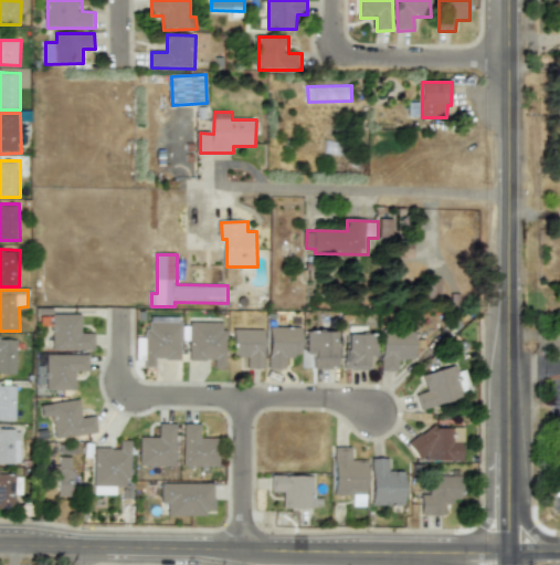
[(54,352),(96,351),(96,334),(82,334),(82,315),(53,315),(54,352)]
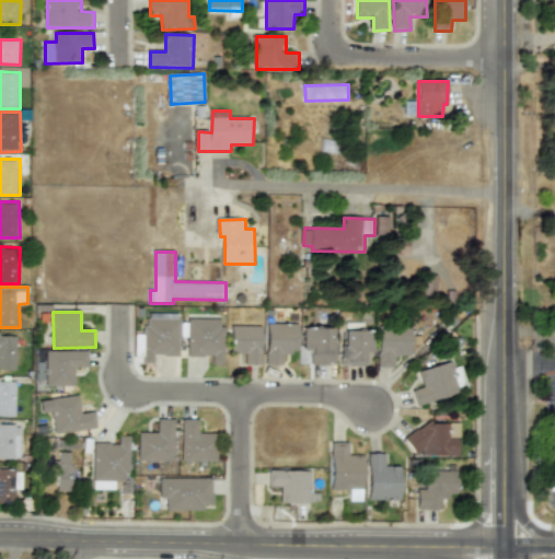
[(182,357),(182,315),(147,314),(146,364),(155,364),(157,357),(182,357)]
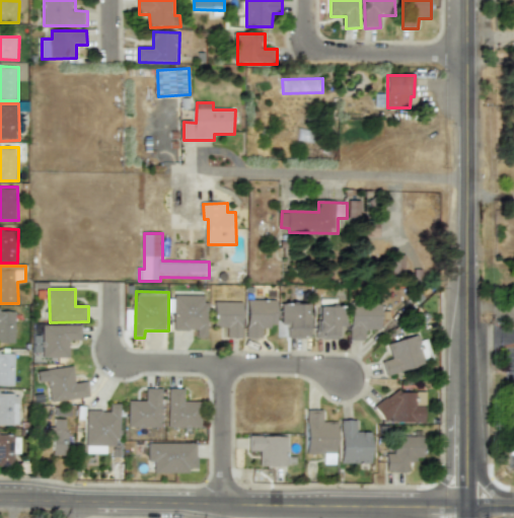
[(175,330),(199,330),(199,339),(208,339),(209,296),(176,296),(175,330)]
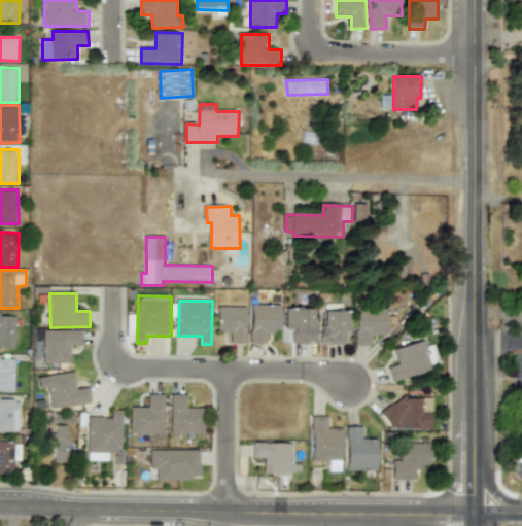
[(283,332),(283,306),(252,306),(253,344),(269,344),(269,332),(283,332)]
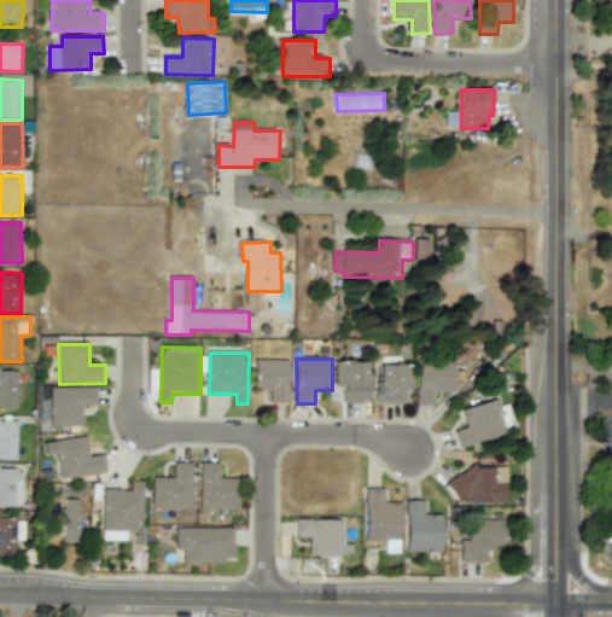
[(291,361),(257,360),(257,390),(273,391),(273,403),(291,403),(291,361)]
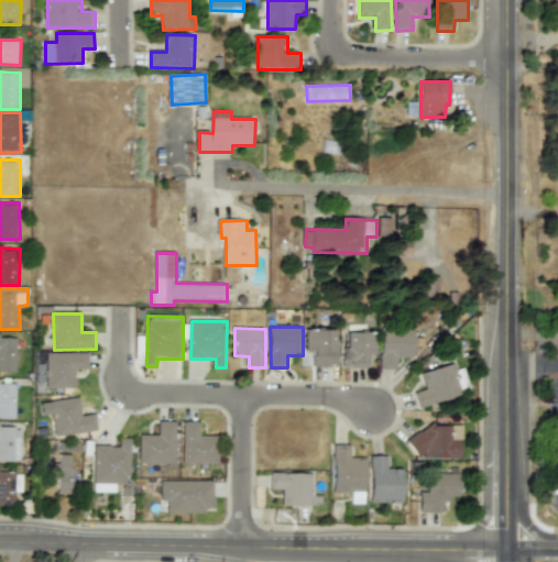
[(339,330),(307,330),(307,353),(316,353),(315,367),(338,367),(339,330)]
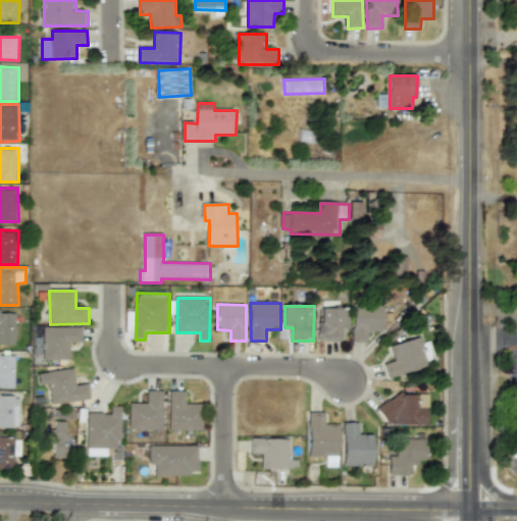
[(385,331),(385,307),(354,307),(355,343),(369,343),(369,332),(385,331)]
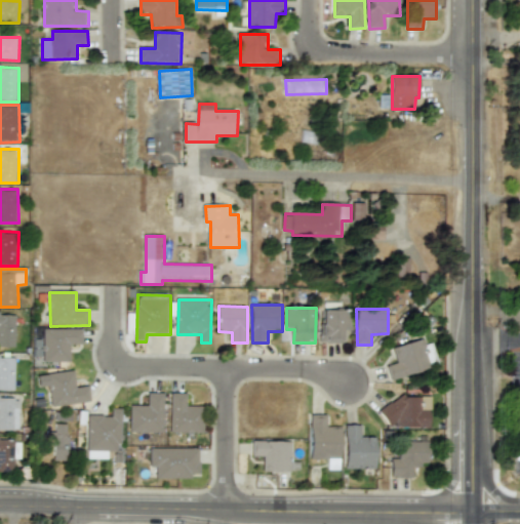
[(345,345),(345,330),(352,331),(352,311),(323,310),(322,344),(345,345)]
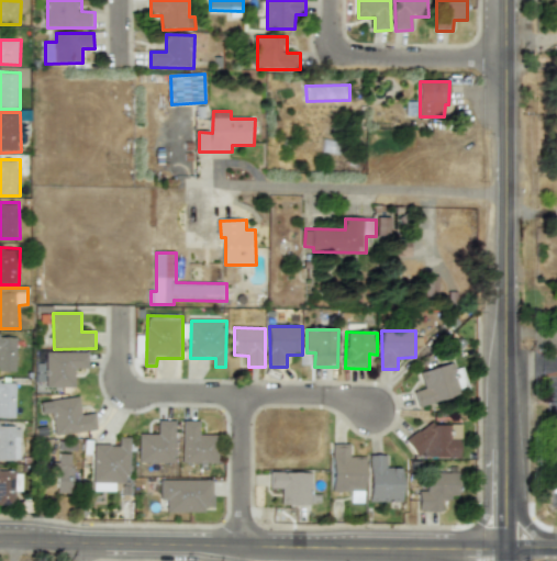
[(19,338),(2,338),(1,334),(0,334),(0,372),(19,372),(19,338)]
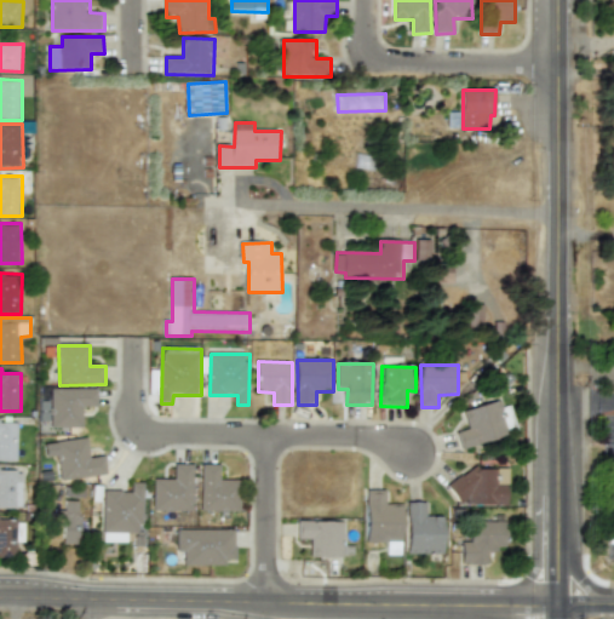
[(98,408),(98,390),(53,388),(52,428),(84,428),(84,407),(98,408)]
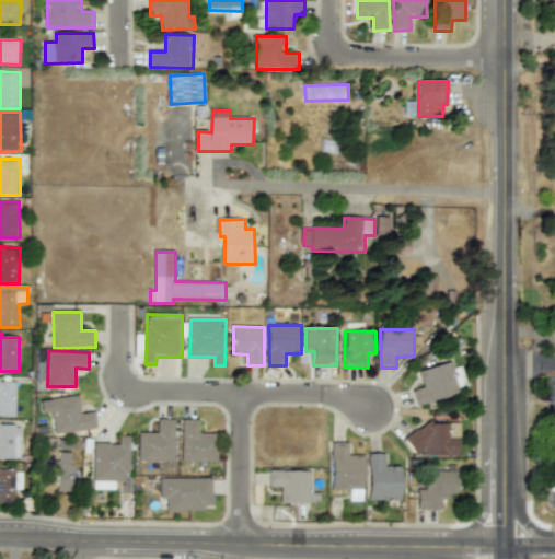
[(421,407),(471,388),(463,367),(457,369),(453,361),(420,373),(426,387),(416,391),(421,407)]
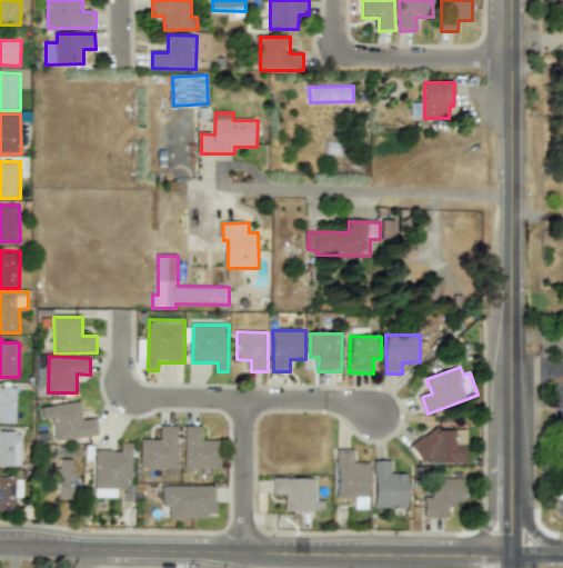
[(0,424),(18,424),(19,387),(0,387),(0,424)]
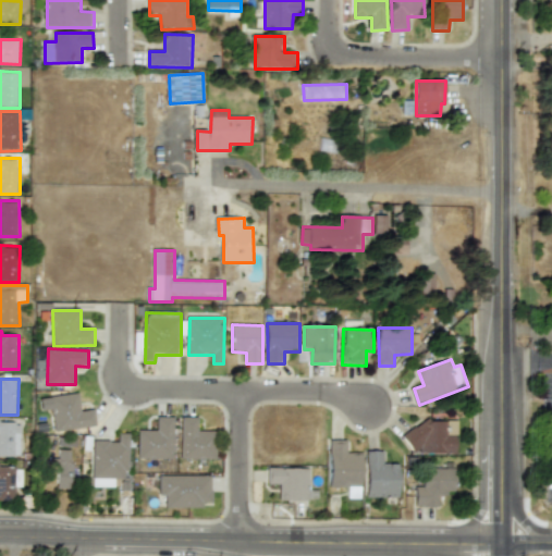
[(53,396),(57,431),(98,428),(96,410),(82,411),(80,394),(53,396)]
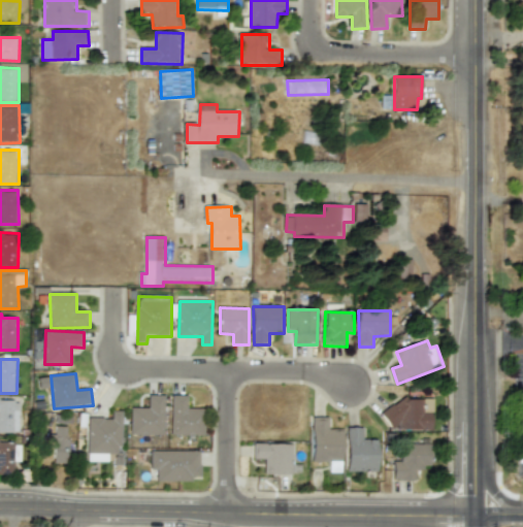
[(167,396),(152,396),(152,408),(133,408),(133,435),(166,435),(167,396)]
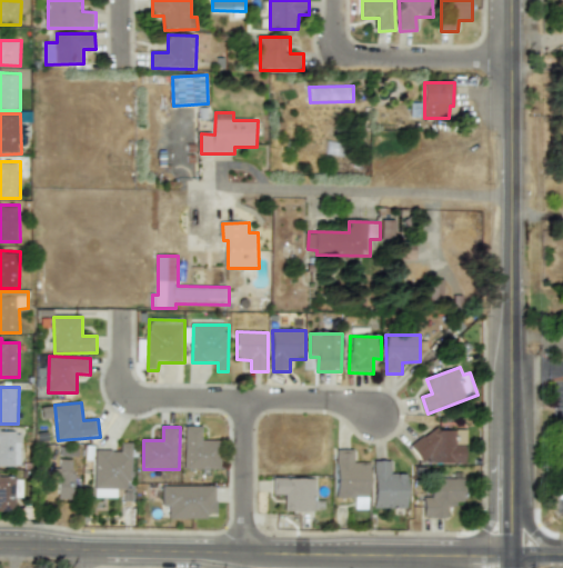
[(222,469),(223,440),(204,440),(204,427),(188,427),(187,469),(222,469)]
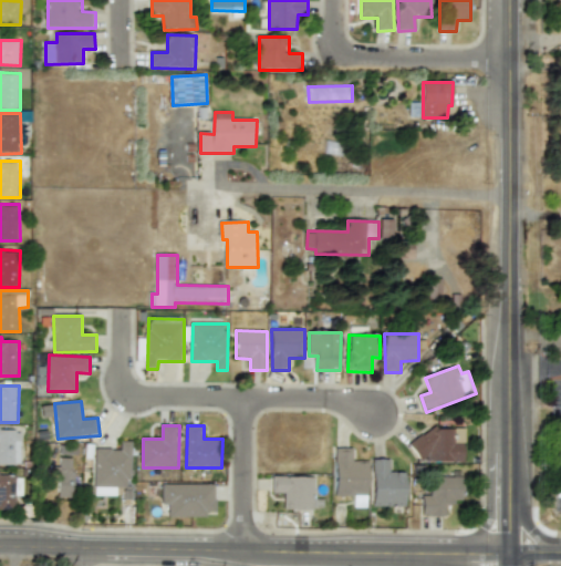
[(23,432),(1,431),(1,426),(0,426),(0,465),(22,465),(23,432)]
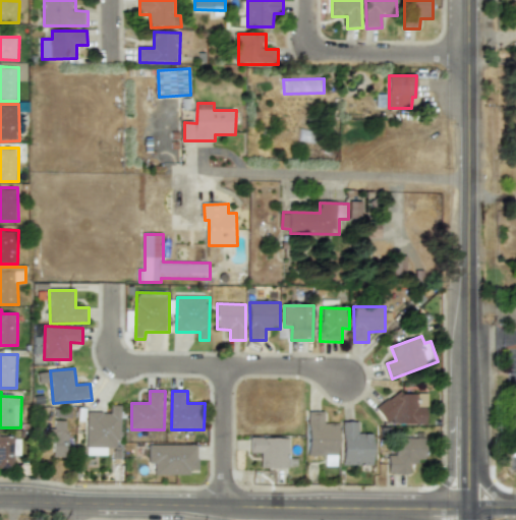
[(430,423),(430,396),(383,397),(384,424),(430,423)]
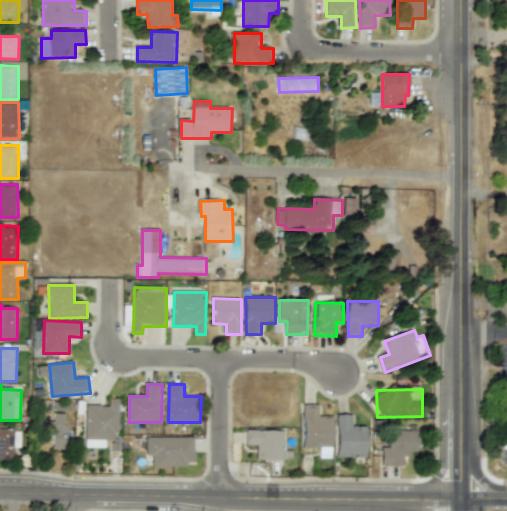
[(88,405),(87,448),(107,448),(108,441),(120,441),(121,399),(111,399),(111,406),(88,405)]
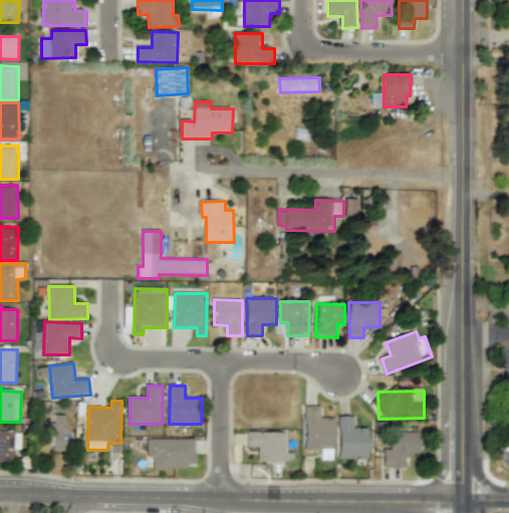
[(306,450),(325,450),(325,459),(335,459),(335,419),(321,419),(321,407),(305,407),(306,450)]
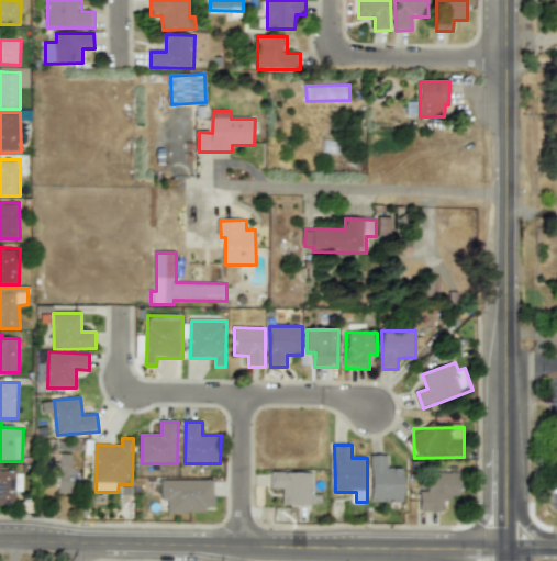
[(76,455),(60,455),(59,494),(75,494),(76,455)]
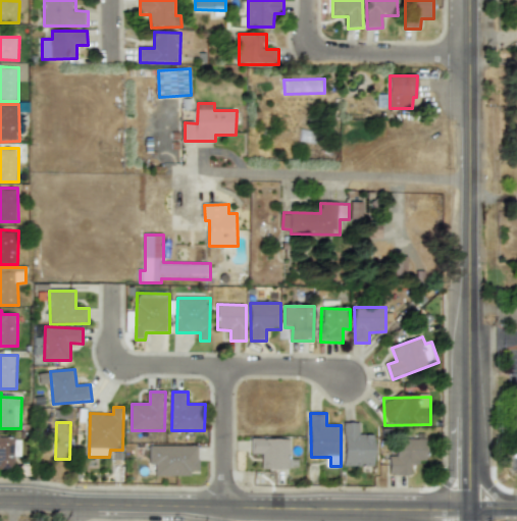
[(346,466),(376,466),(375,435),(361,435),(360,423),(345,423),(346,466)]
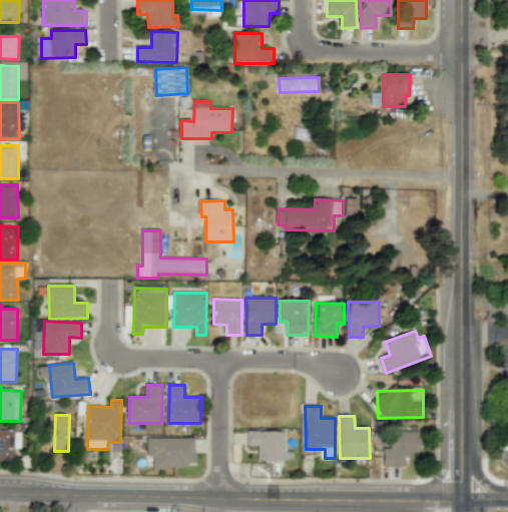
[(385,468),(406,467),(405,457),(414,457),(414,453),(422,453),(421,428),(391,429),(391,449),(384,449),(385,468)]
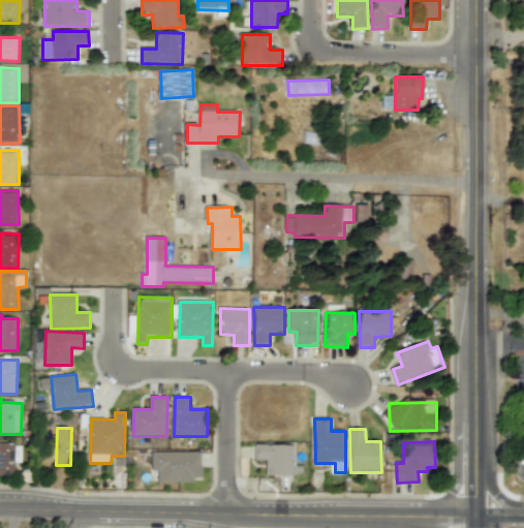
[(0,475),(17,476),(17,462),(23,463),(24,443),(0,442),(0,475)]
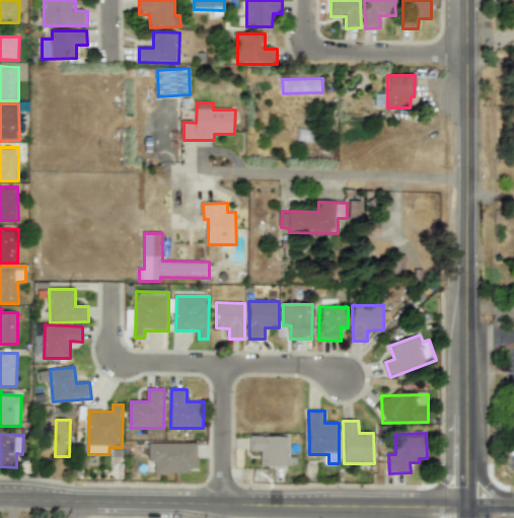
[(263,452),(263,466),(290,467),(290,437),(251,436),(250,451),(263,452)]
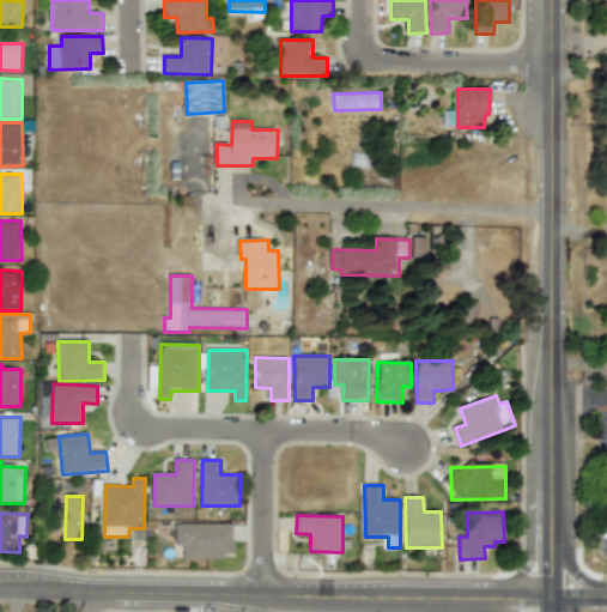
[(235,523),(177,525),(177,546),(184,546),(184,559),(226,559),(226,555),(235,555),(235,523)]
